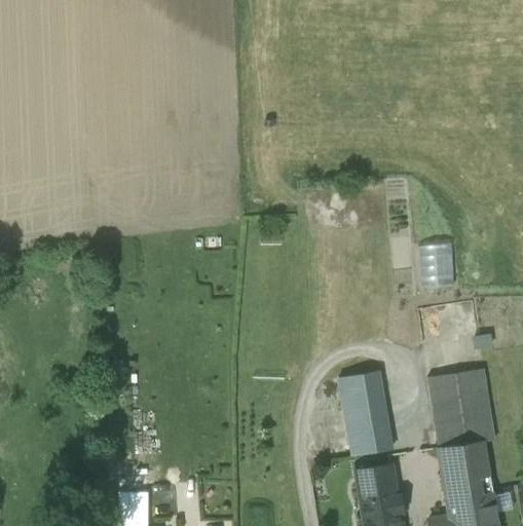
[(421,249),(423,287),(454,285),(452,247),(421,249)]
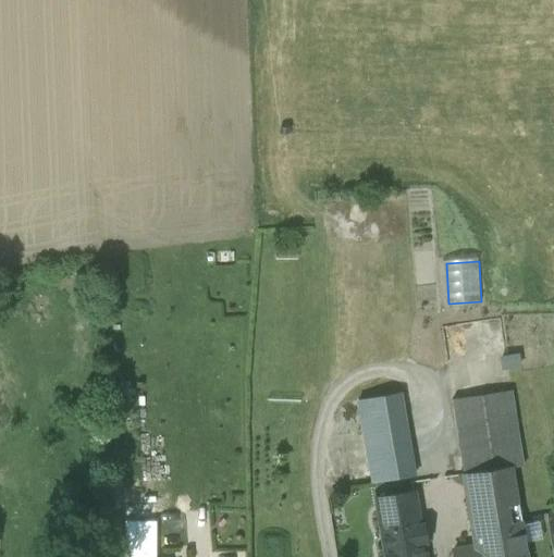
[(512,391),(453,400),(466,473),(514,465),(514,468),(526,466),(512,391)]
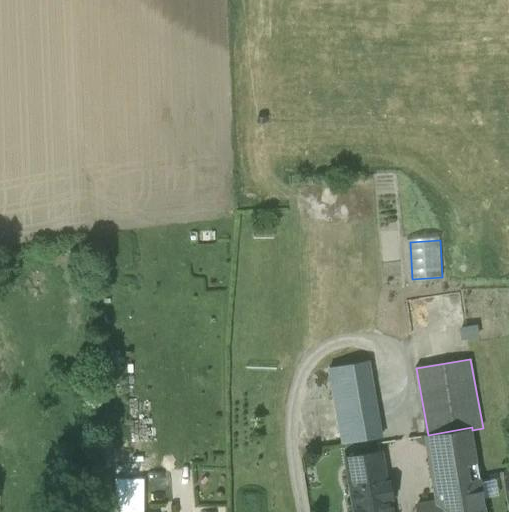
[(371,361),(328,367),(339,442),(383,435),(371,361)]
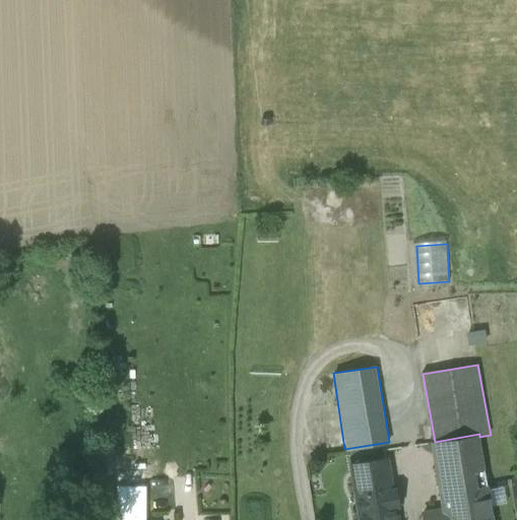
[(441,476),(486,469),(479,437),(479,434),(435,442),(441,476)]
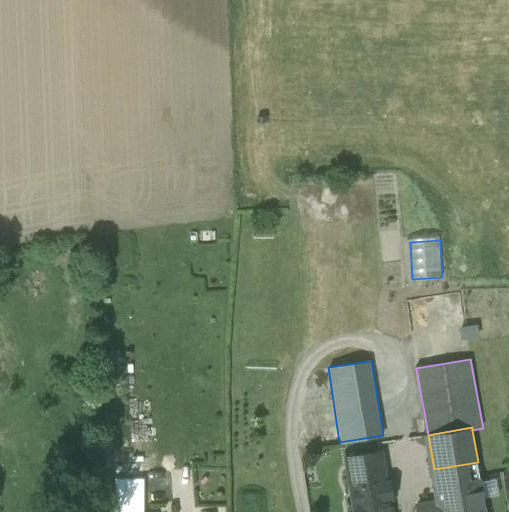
[(352,481),(386,475),(382,452),(348,457),(352,481)]
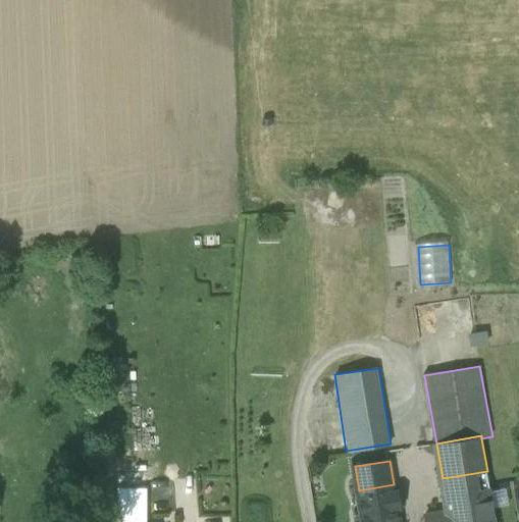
[(487,471),(443,478),(446,496),(490,487),(487,471)]
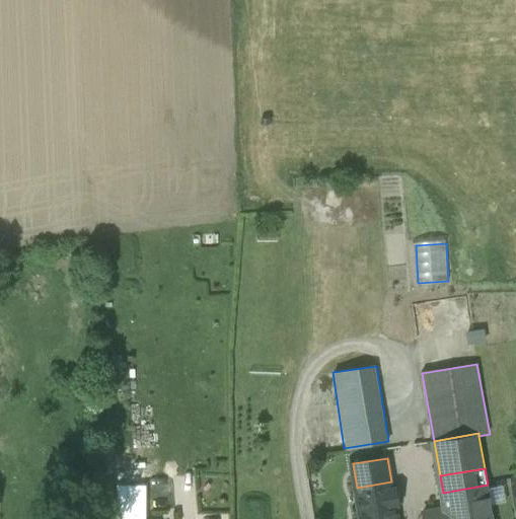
[(397,518),(391,482),(357,488),(361,518),(397,518)]
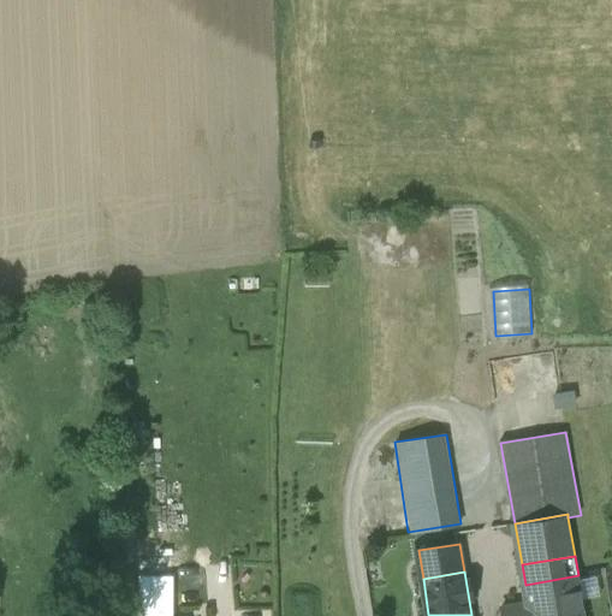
[(578,575),(526,585),(529,606),(530,615),(584,615),(582,600),(580,581),(578,575)]
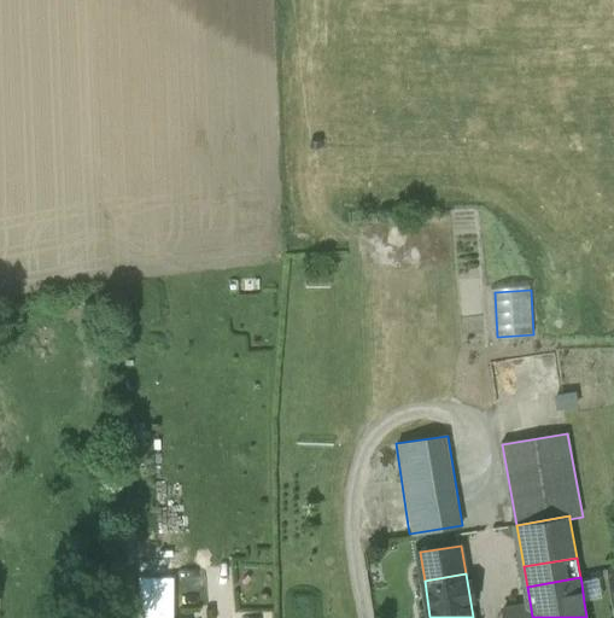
[(174,617),(175,578),(141,579),(140,617),(174,617)]
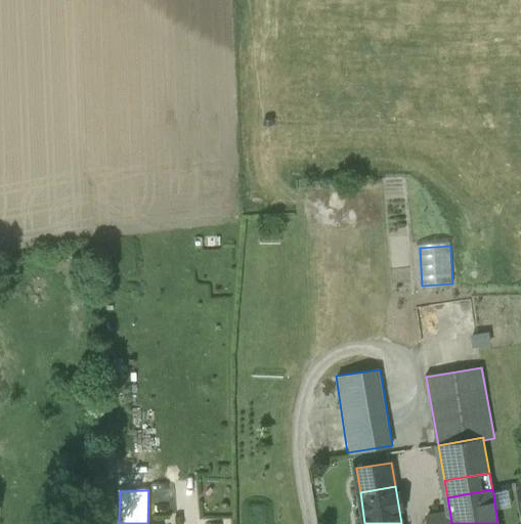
[(509,492),(493,494),(495,511),(512,508),(509,492)]
